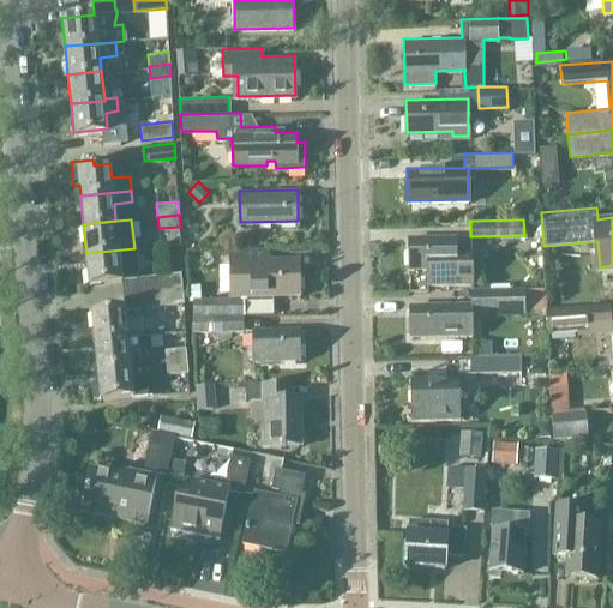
[(473,252),(455,252),(455,235),(408,236),(409,268),(426,268),(427,284),(474,283),(473,252)]
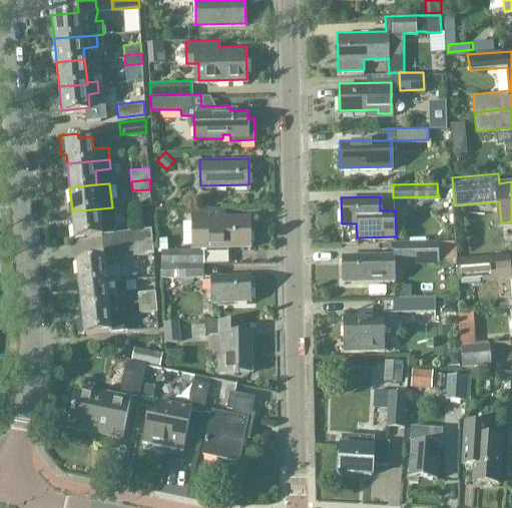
[(114,230),(112,207),(72,211),(74,235),(101,233),(103,244),(152,239),(151,226),(114,230)]
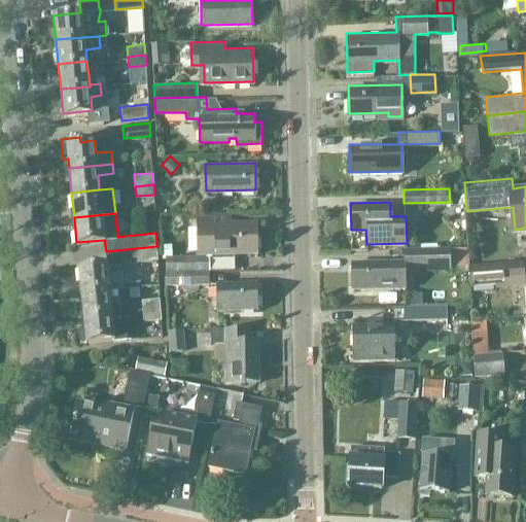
[(165,254),(166,270),(209,269),(209,254),(215,254),(215,253),(257,252),(256,220),(232,220),(231,213),(197,214),(197,254),(165,254)]
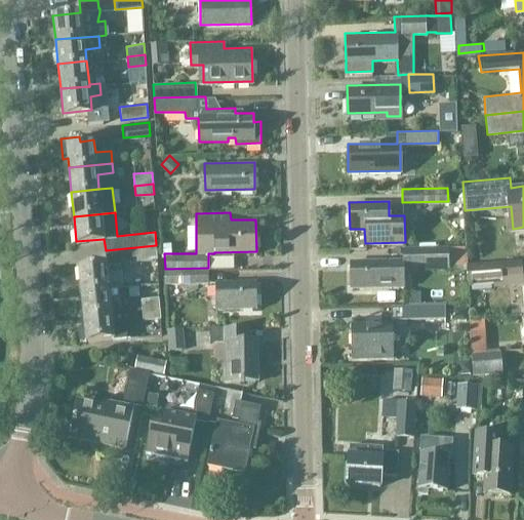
[(157,257),(156,245),(106,250),(107,263),(79,266),(81,290),(109,287),(109,286),(107,264),(157,257)]
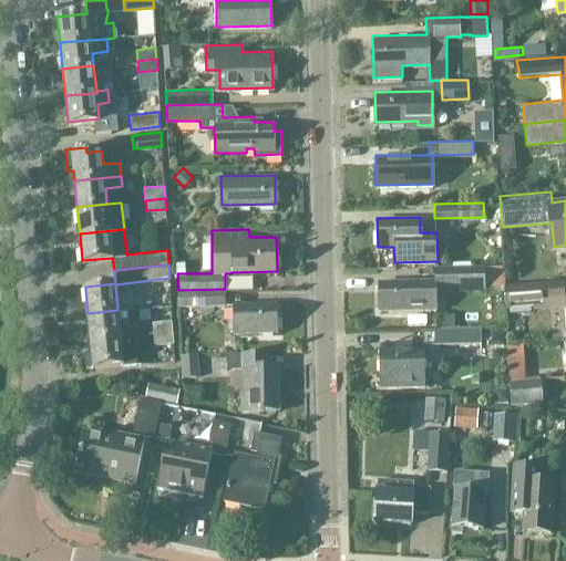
[(434,279),(421,279),(378,280),(379,309),(422,308),(422,310),(436,310),(436,290),(485,289),(484,265),(434,266),(434,279)]
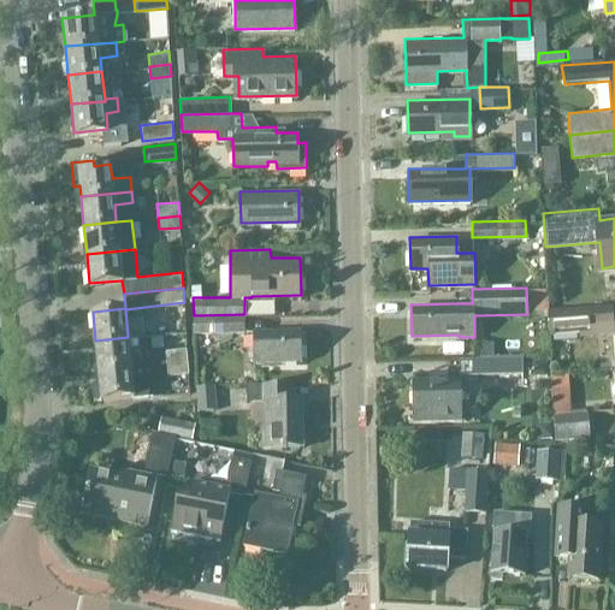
[(614,329),(611,302),(548,308),(549,335),(614,329)]
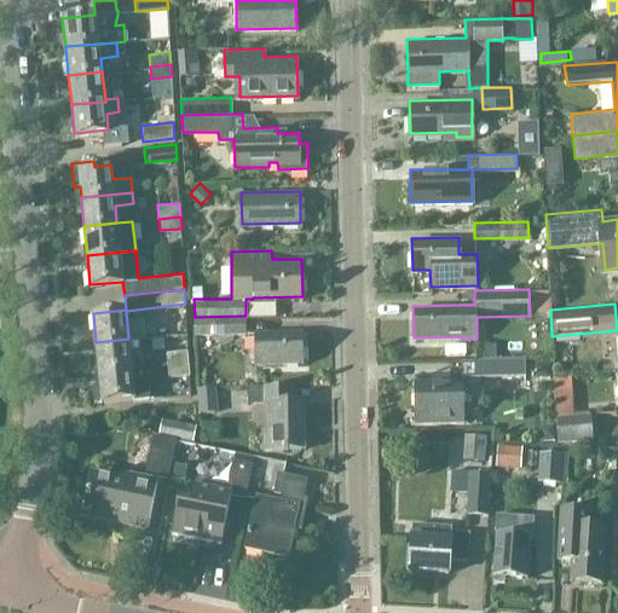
[(246,333),(246,316),(195,317),(196,333),(246,333)]
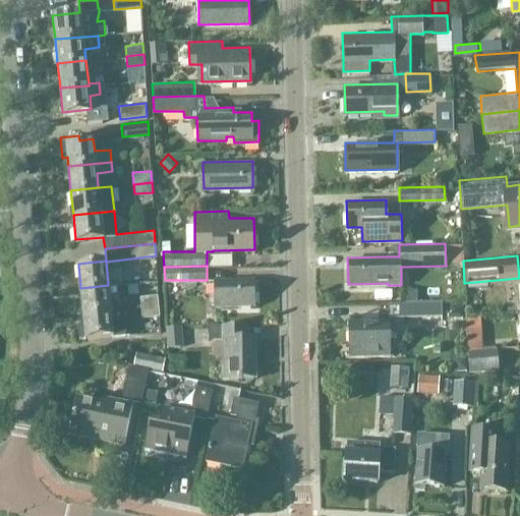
[(214,305),(255,304),(254,278),(214,279),(214,305)]
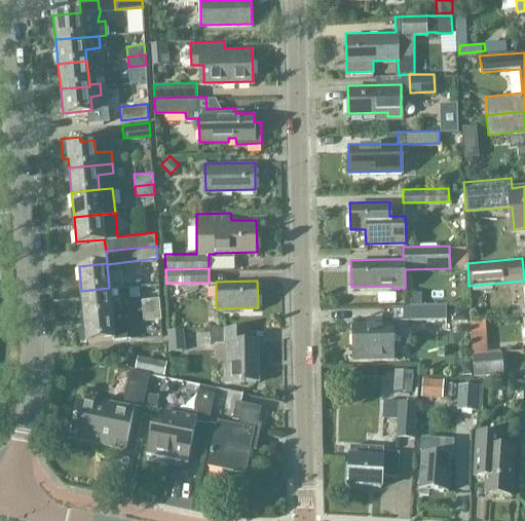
[(111,308),(121,307),(119,286),(109,287),(109,288),(81,291),(82,300),(80,300),(80,301),(76,301),(78,315),(81,315),(81,317),(83,315),(112,312),(111,308)]
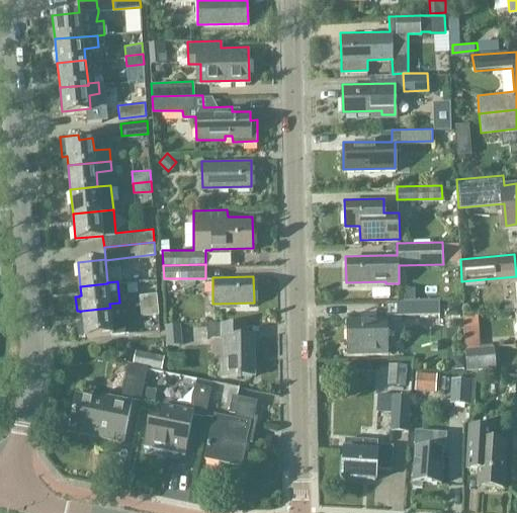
[(416,297),(415,284),(402,284),(402,297),(416,297)]
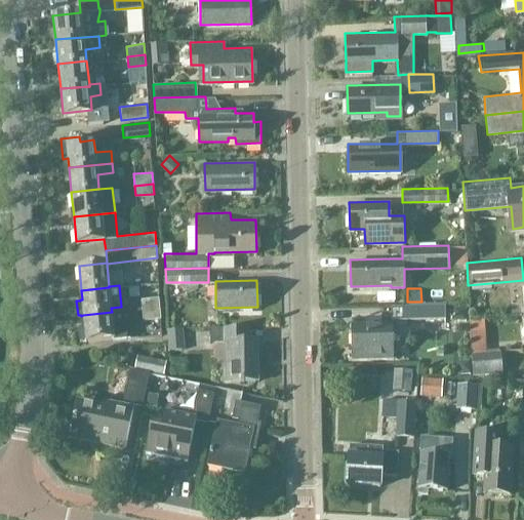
[(140,296),(142,309),(160,308),(159,294),(140,296)]
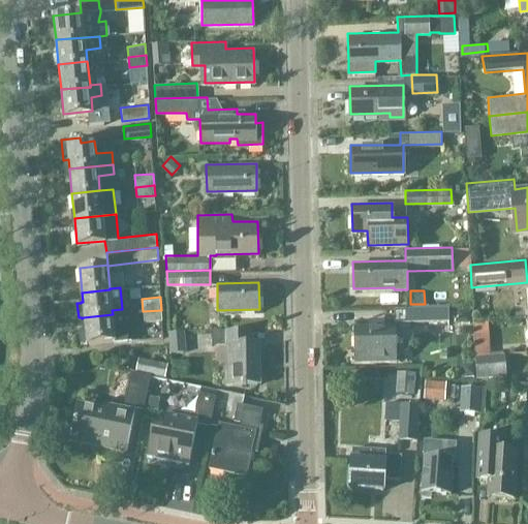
[(496,303),(480,305),(484,340),(499,339),(496,303)]
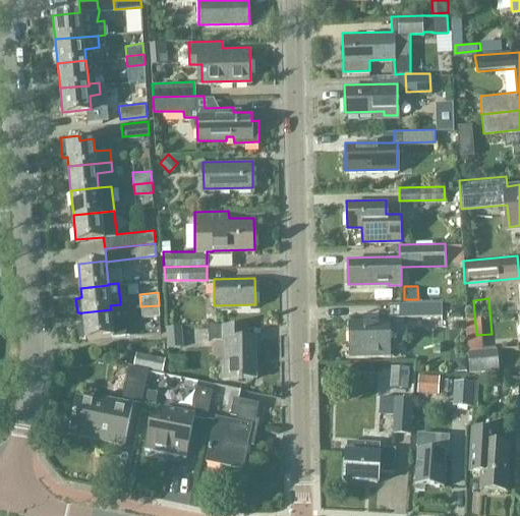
[(400,316),(442,313),(442,301),(400,301),(400,316)]
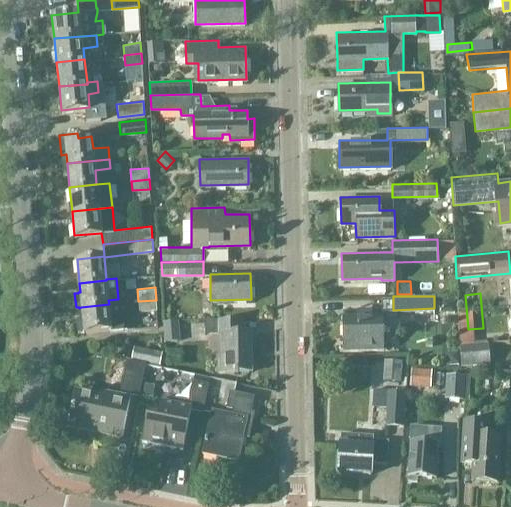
[(455,310),(455,298),(443,298),(443,310),(455,310)]
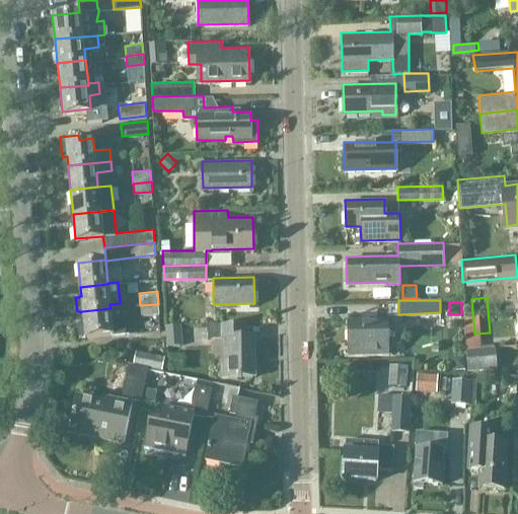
[(122,303),(120,303),(109,304),(111,308),(82,311),(83,320),(78,321),(79,336),(85,336),(113,333),(113,335),(125,334),(122,303)]
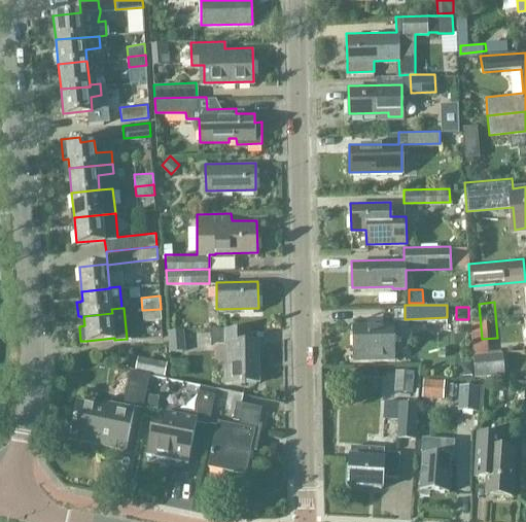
[(162,317),(161,309),(142,310),(143,319),(162,317)]
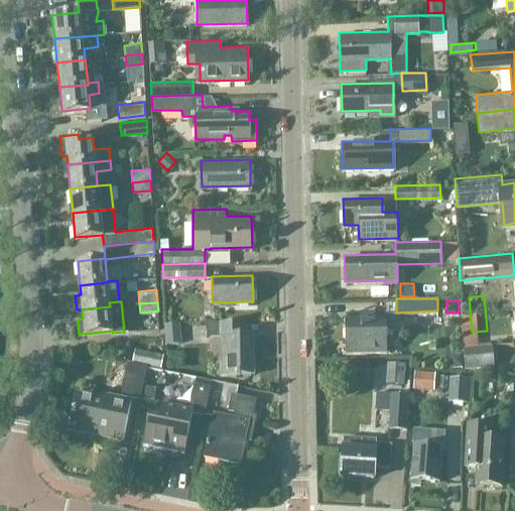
[(360,316),(346,316),(346,341),(347,352),(385,351),(385,340),(384,315),(375,315),(375,309),(360,309),(360,316)]
